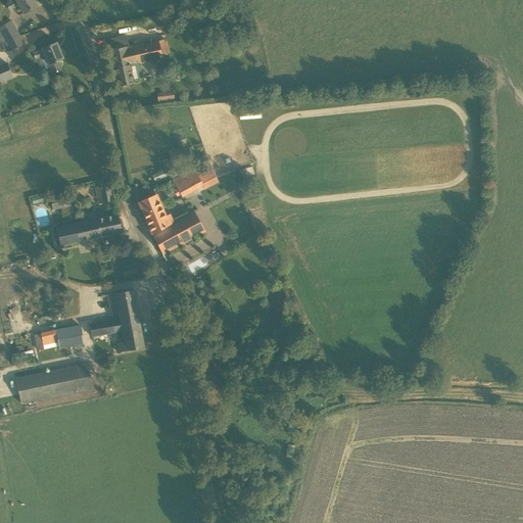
[(24,13),(37,5),(33,0),(12,0),(6,4),(9,10),(18,5),(24,13)]
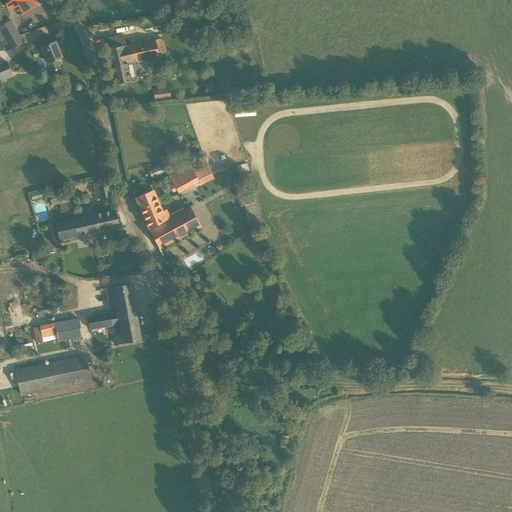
[(163,15),(147,19),(149,26),(165,23),(163,15)]
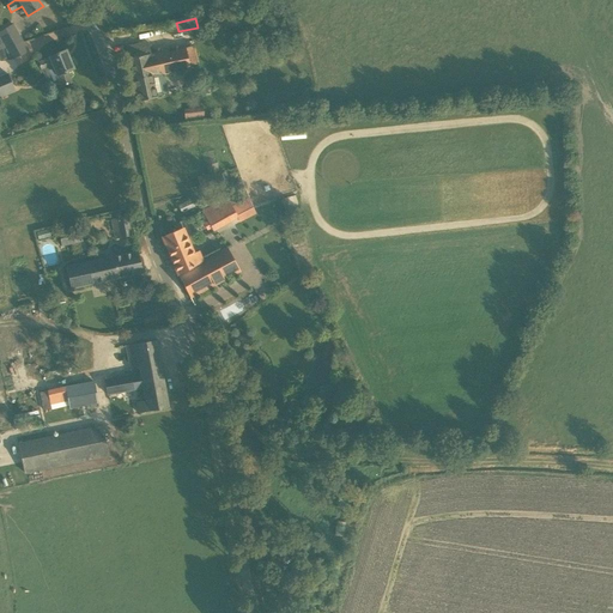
[(0,50),(7,48),(23,42),(13,24),(0,31),(0,50)]
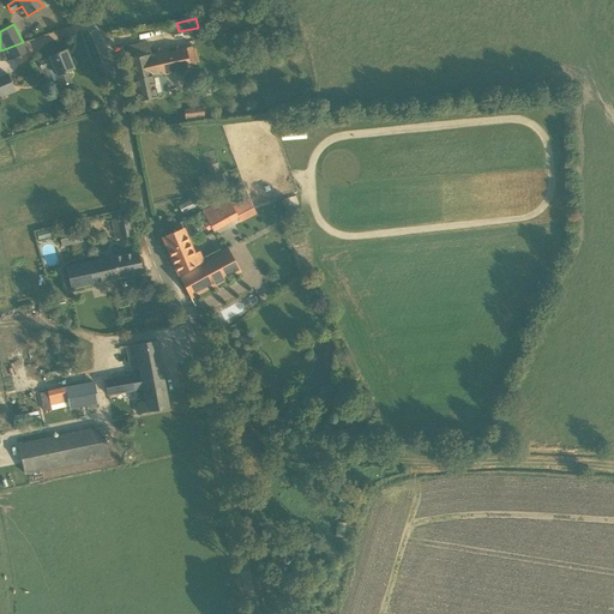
[(286,25),(275,28),(277,41),(288,38),(286,25)]
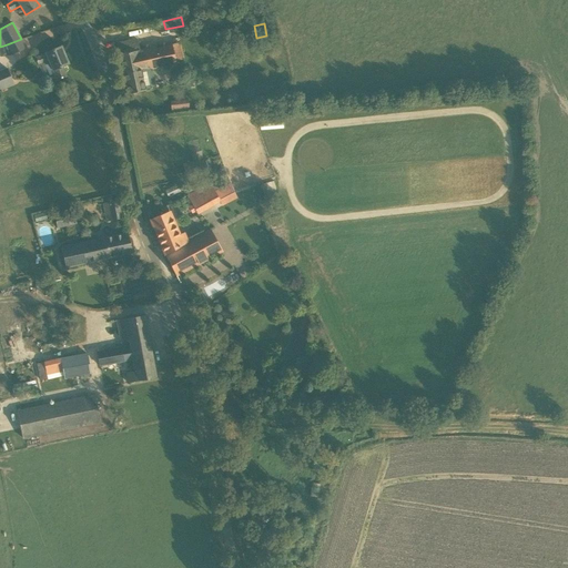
[(181,42),(172,43),(140,49),(138,38),(117,42),(128,94),(145,90),(144,88),(155,85),(151,68),(176,62),(175,60),(184,59),(181,42)]
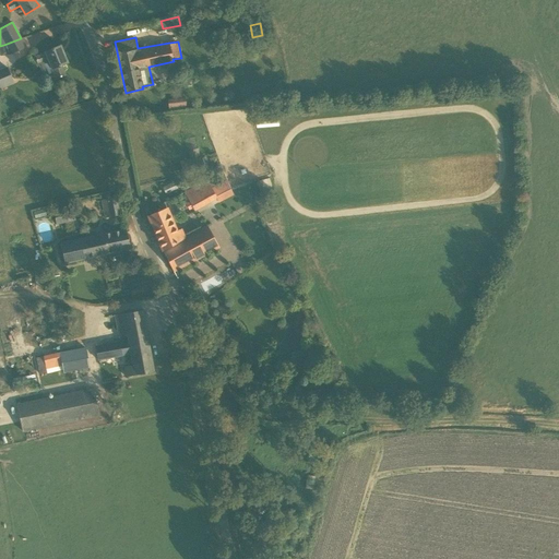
[(7,44),(12,54),(25,46),(21,38),(7,44)]
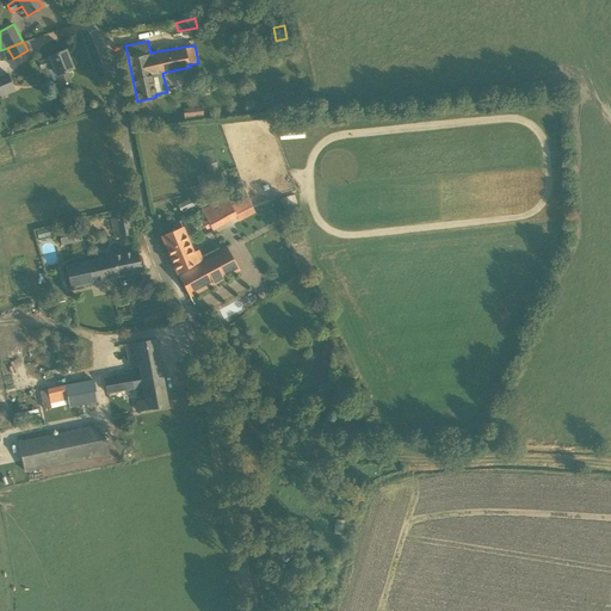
[(53,65),(57,75),(61,85),(72,81),(67,71),(73,68),(66,49),(49,56),(49,57),(38,62),(41,69),(53,65)]
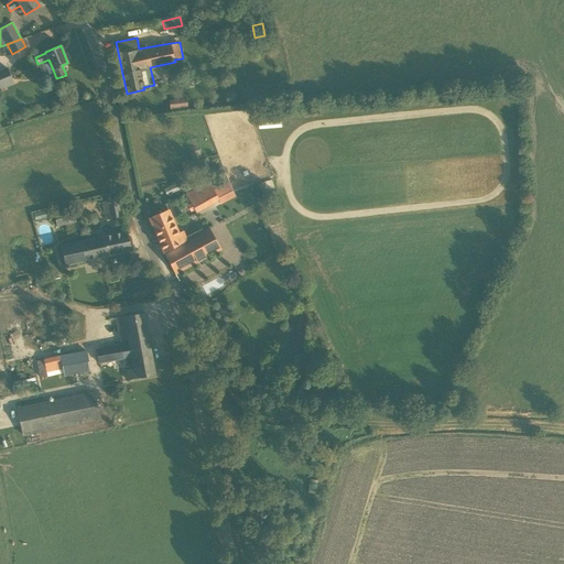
[(0,89),(14,84),(7,67),(0,69),(0,89)]
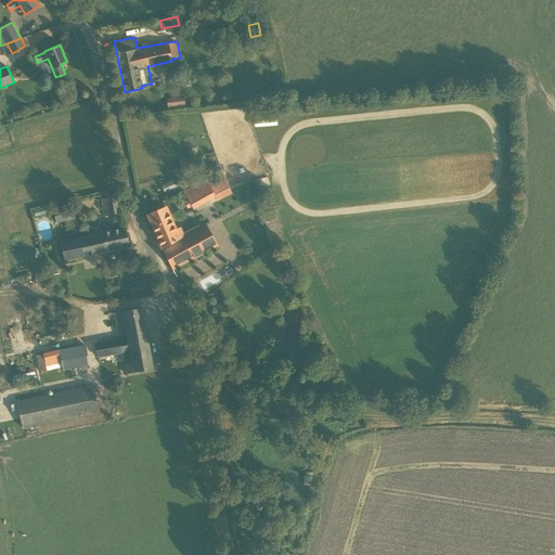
[(184,97),(166,98),(167,108),(184,107),(184,97)]
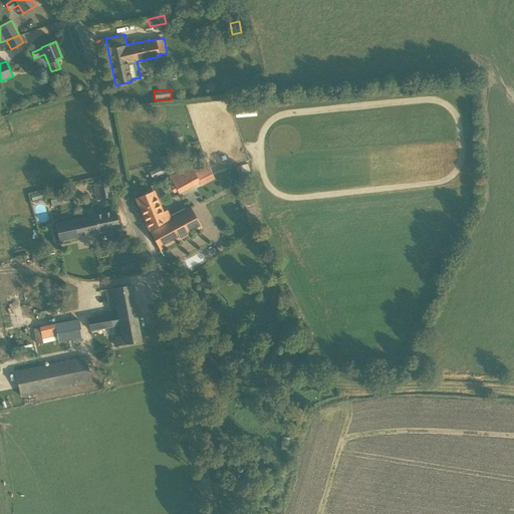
[(235,116),(255,115),(254,106),(234,107),(235,116)]
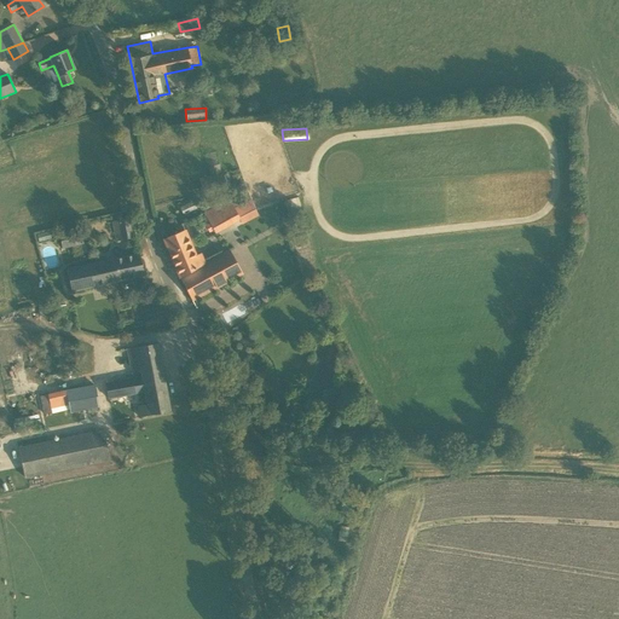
[(203,194),(226,187),(224,173),(200,179),(203,194)]
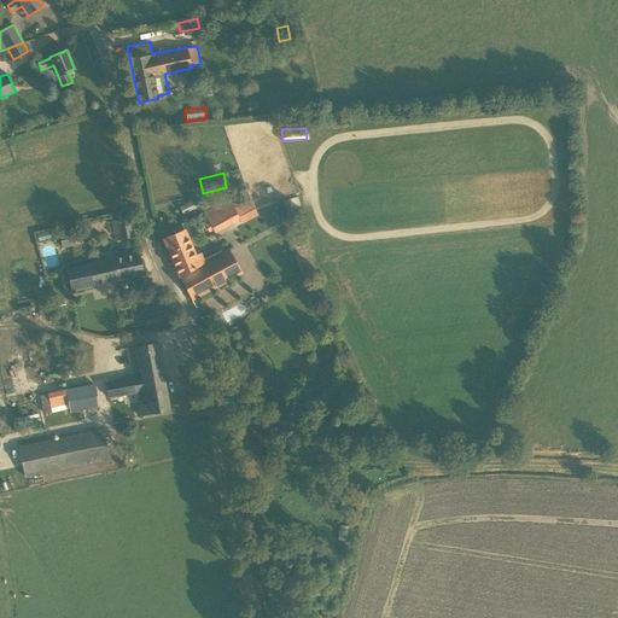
[(240,222),(257,214),(250,199),(233,208),(228,199),(204,213),(214,232),(238,219),(240,222)]
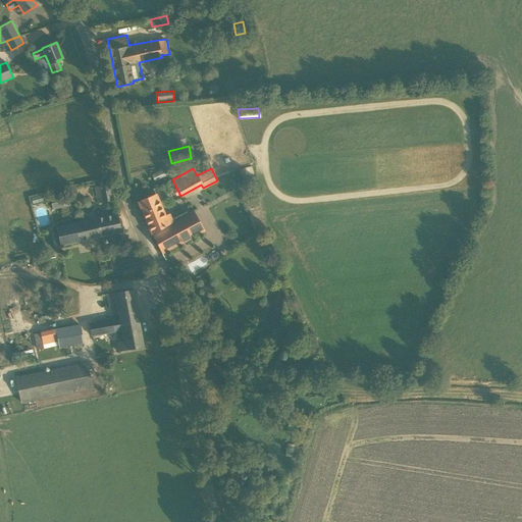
[(111,201),(108,184),(95,187),(98,204),(111,201)]
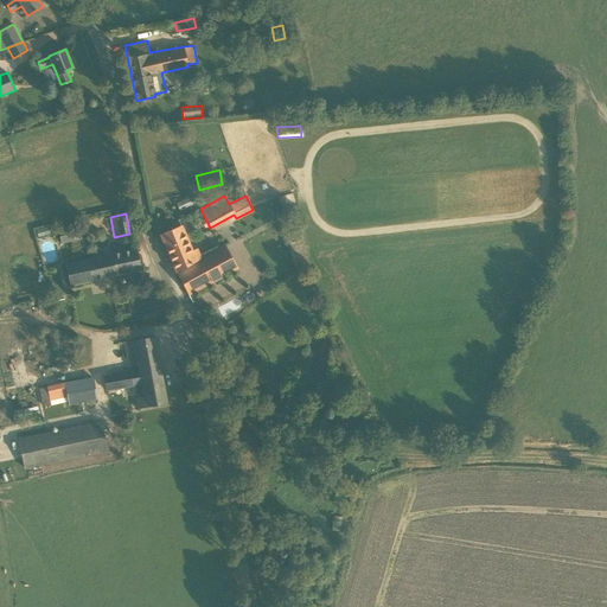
[(81,238),(78,224),(57,229),(61,243),(81,238)]
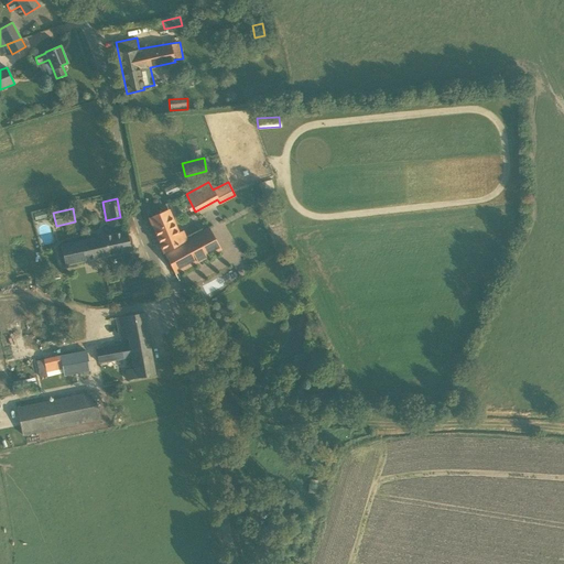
[(175,274),(175,273),(197,262),(220,250),(208,227),(186,240),(182,231),(177,232),(169,209),(149,218),(164,253),(175,274)]
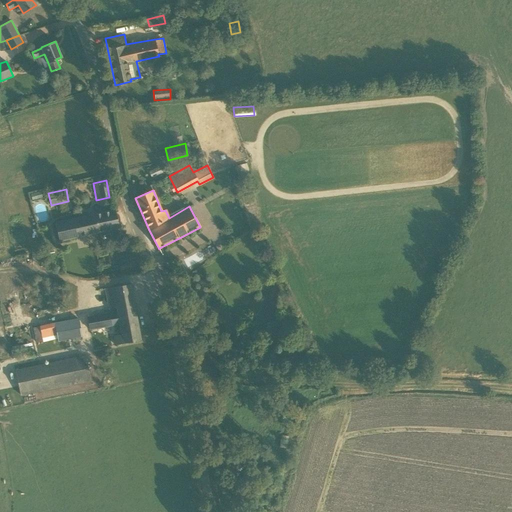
[(115,210),(112,210),(55,223),(59,241),(119,228),(115,210)]
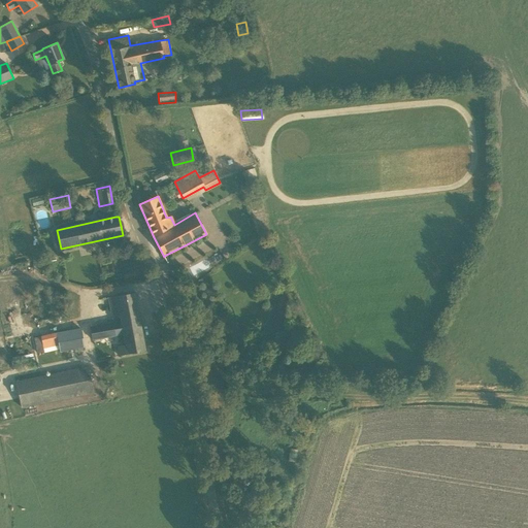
[(119,356),(145,351),(134,293),(108,297),(112,319),(120,318),(121,322),(90,327),(92,339),(123,334),(125,344),(117,347),(119,356)]
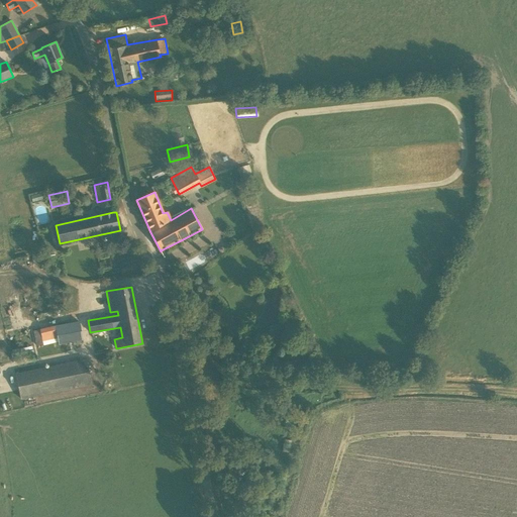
[(79,322),(56,326),(39,329),(40,330),(33,331),(36,345),(58,342),(59,344),(83,339),(79,322)]
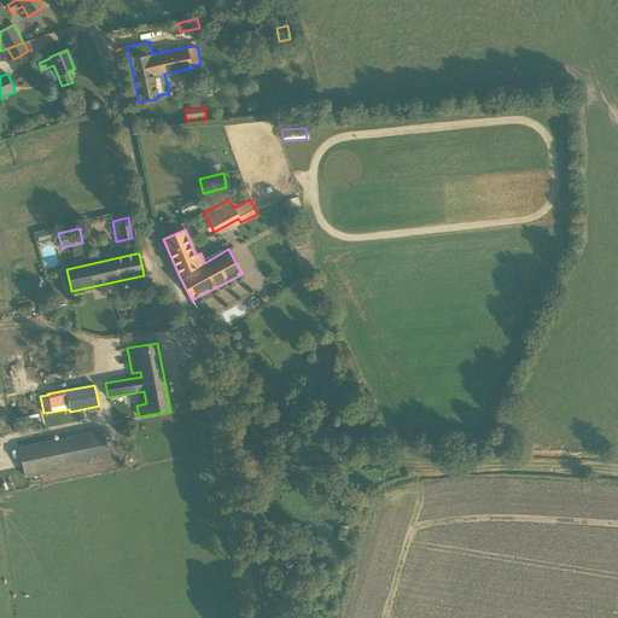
[(110,460),(103,429),(18,447),(24,477),(110,460)]
